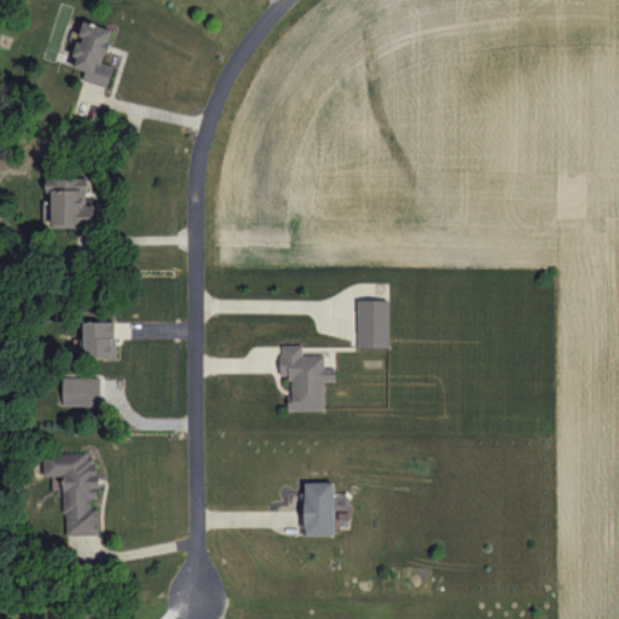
[(114,29),(85,21),(74,56),(77,57),(74,67),(86,70),(84,79),(106,86),(114,65),(103,63),(114,29)]
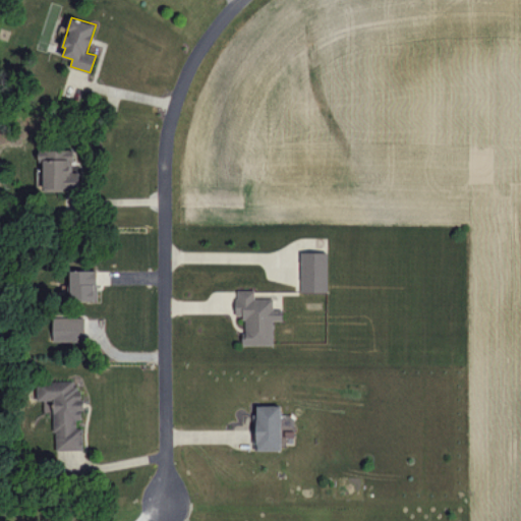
[(79,189),(79,171),(73,172),(72,149),(41,150),(42,190),(79,189)]
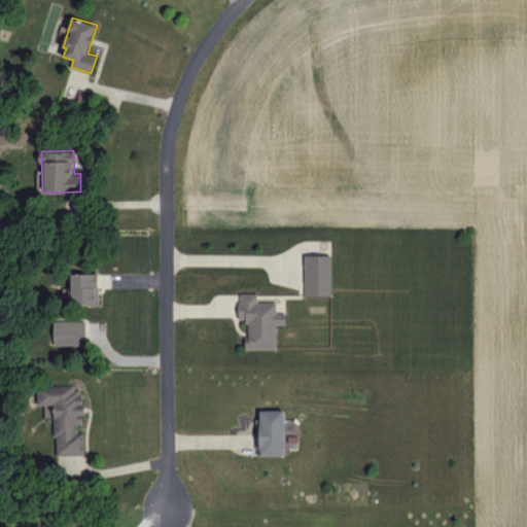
[(330,255),(305,255),(306,295),(331,294),(330,255)]
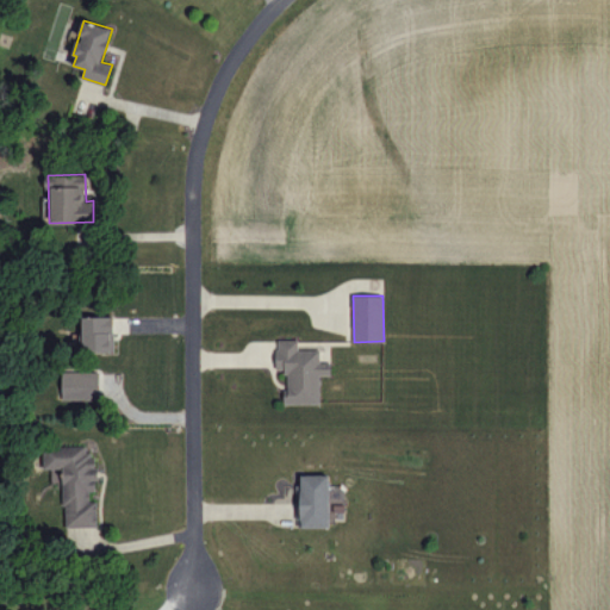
[(112,317),(82,317),(82,352),(112,352),(112,317)]
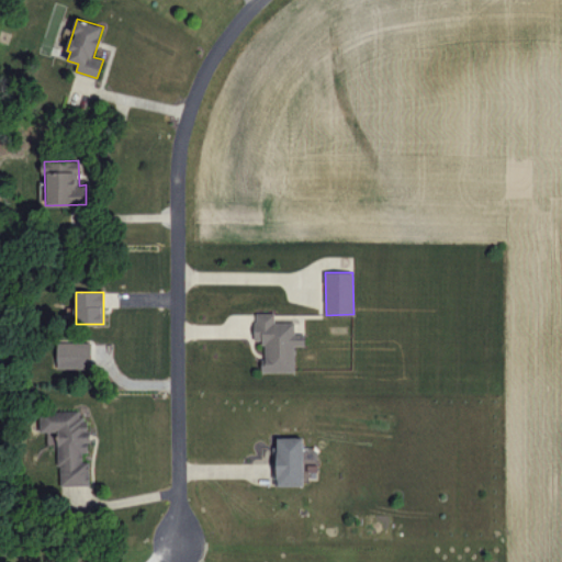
[(295,371),(294,346),(304,345),(304,334),(295,334),(294,322),(274,322),(274,313),(255,313),(255,340),(262,339),(263,372),(295,371)]
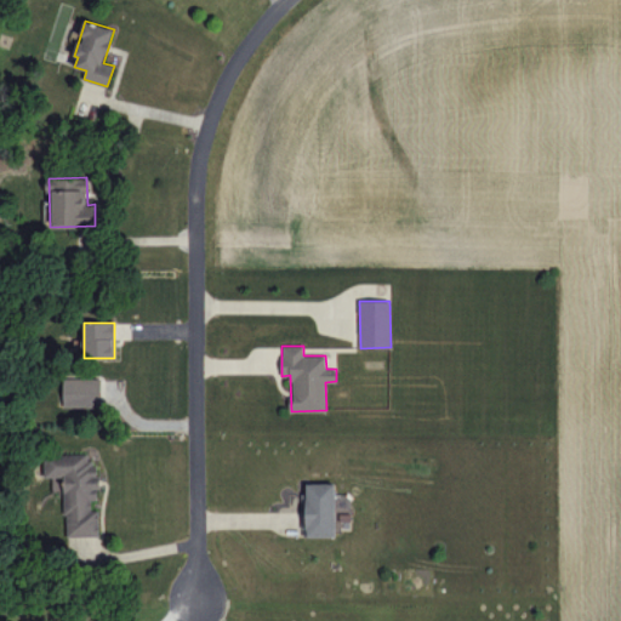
[(63,406),(101,406),(101,380),(63,379),(63,406)]
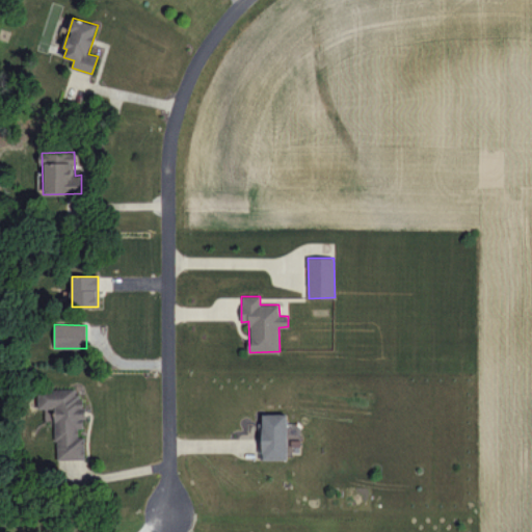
[(56,459),(85,458),(84,436),(78,436),(78,428),(84,427),(83,396),(75,396),(75,389),(34,391),(35,408),(54,408),(56,459)]
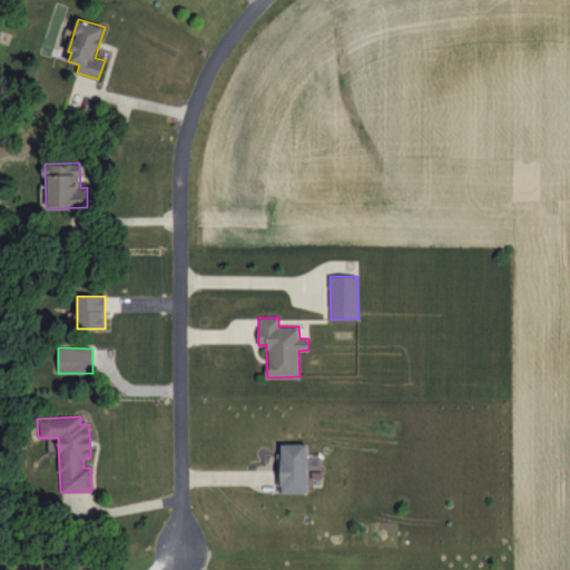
[(308,492),(307,443),(278,443),(278,492),(308,492)]
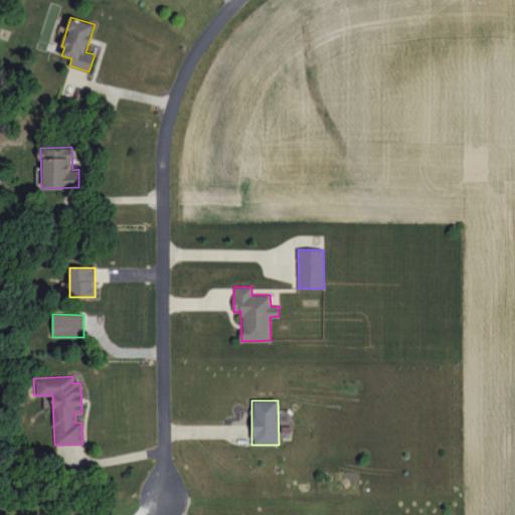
All buildings are outlined.
